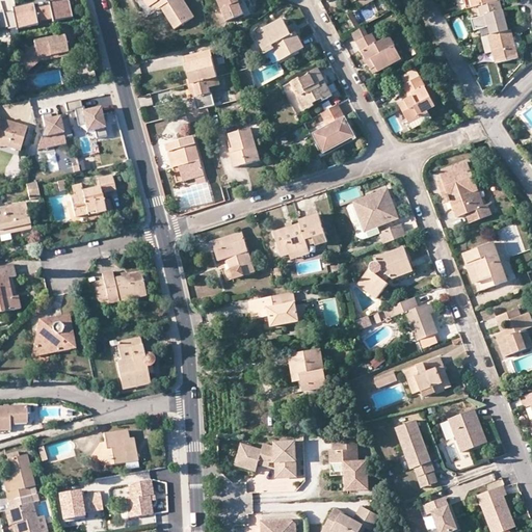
[(159,2),(162,7),(176,29),(195,17),(184,0),(144,0),(150,7),(152,6),(159,2)]
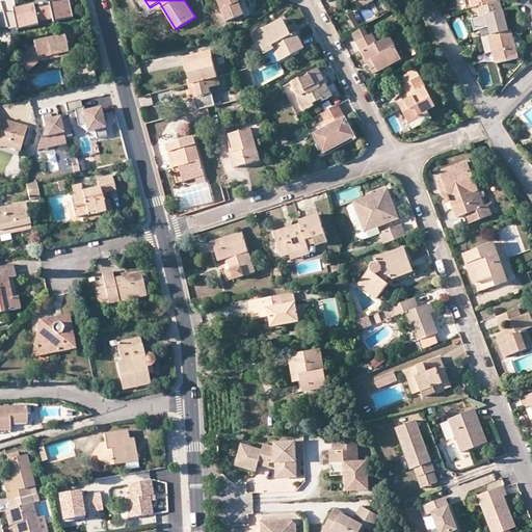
[(239,0),(218,0),(228,22),(238,17),(245,14),(239,0)]
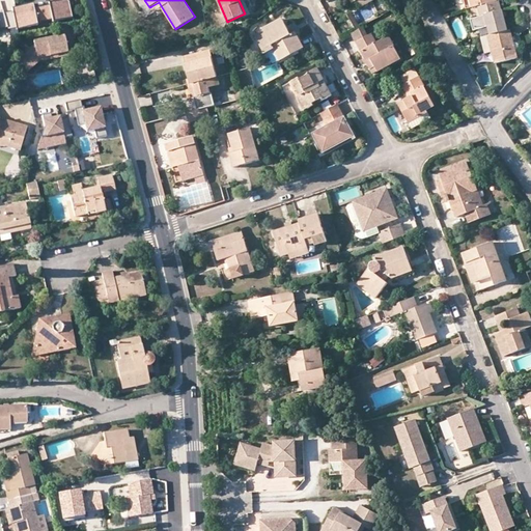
[(251,16),(244,0),(239,0),(245,14),(238,17),(239,21),(251,16)]
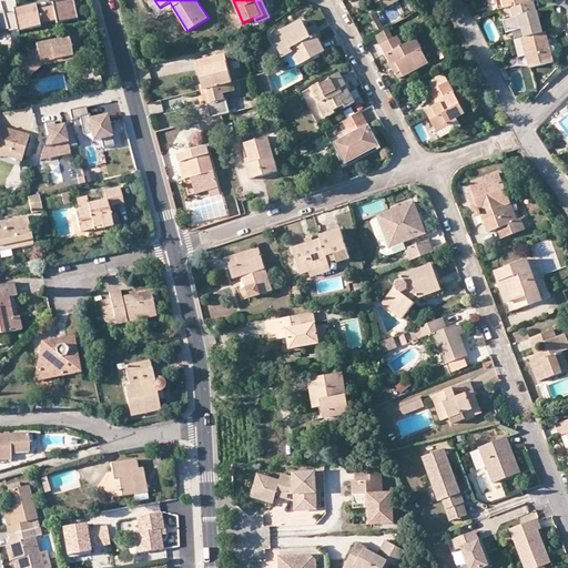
[(511,7),(531,1),(531,0),(495,0),(498,10),(511,7)]
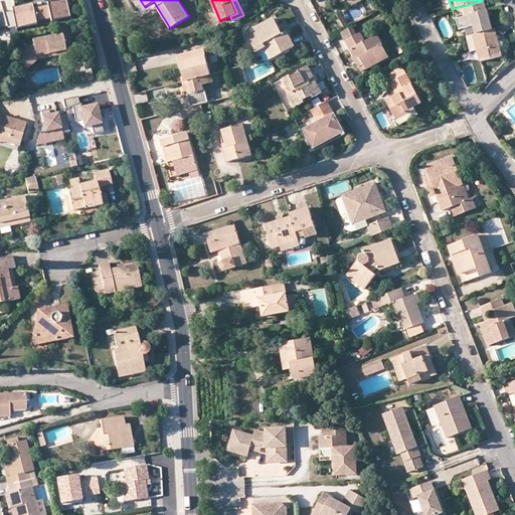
[(13,13),(5,15),(8,28),(9,29),(17,28),(17,30),(38,26),(37,23),(51,20),(52,23),(71,19),(68,2),(64,1),(48,4),(49,6),(34,10),(33,5),(12,9),(13,13)]
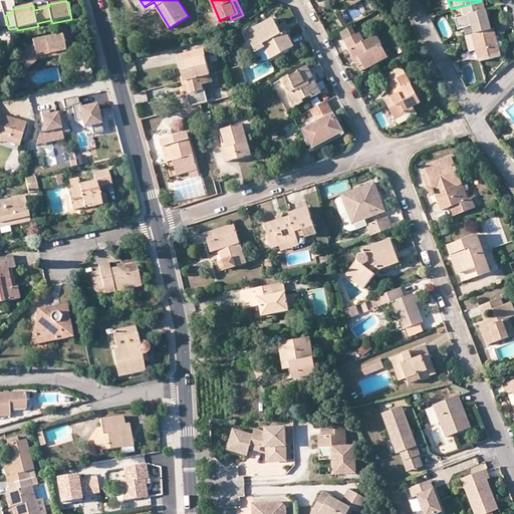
[(473,26),(475,34),(492,29),(487,9),(483,10),(481,1),(463,6),(465,15),(455,18),(458,30),(467,28),(473,26)]
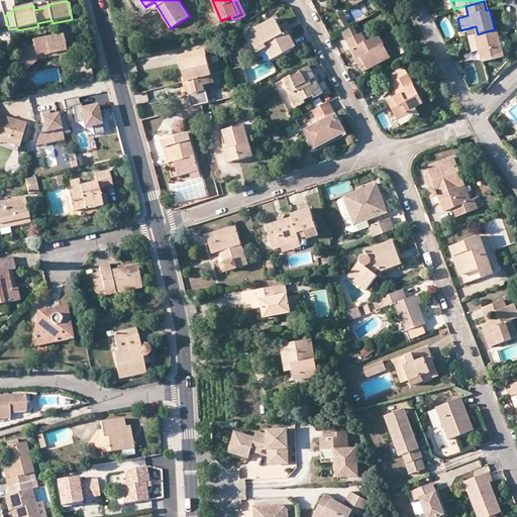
[(151,12),(158,7),(154,2),(147,6),(151,12)]
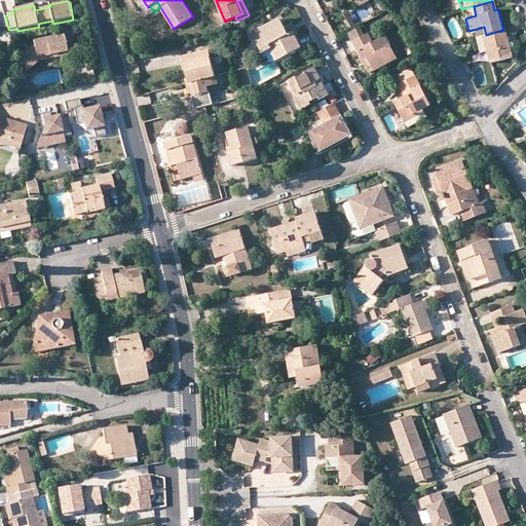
[(5,15),(4,11),(0,12),(0,30),(8,29),(5,15)]
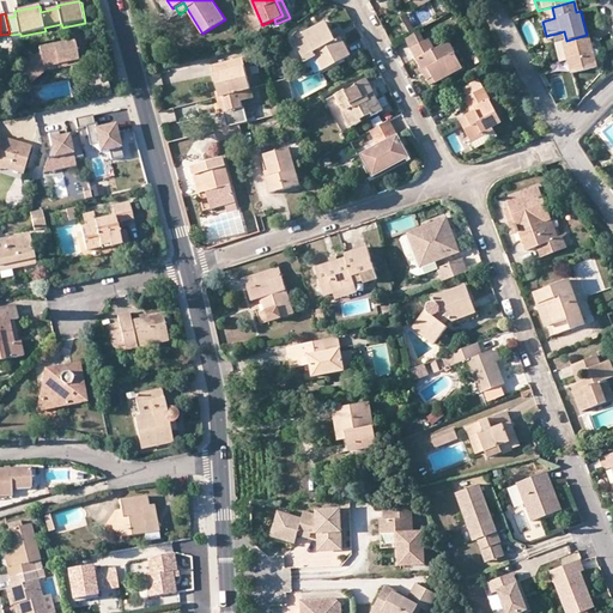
[(406,13),(401,17),(411,35),(417,31),(406,13)]
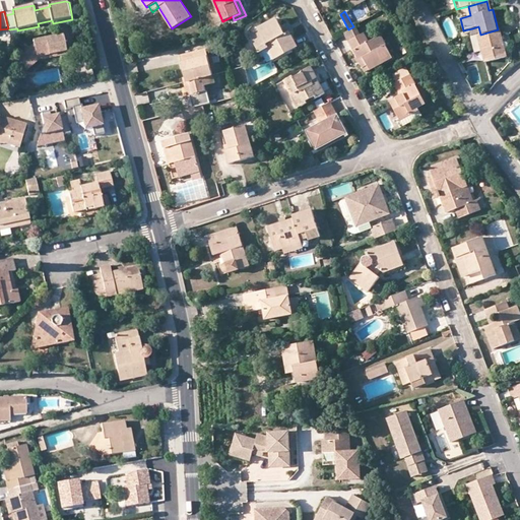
[(285,34),(283,29),(277,18),(259,27),(260,31),(251,36),(260,53),(268,49),(274,60),(298,47),(291,35),(289,31),(285,34)]
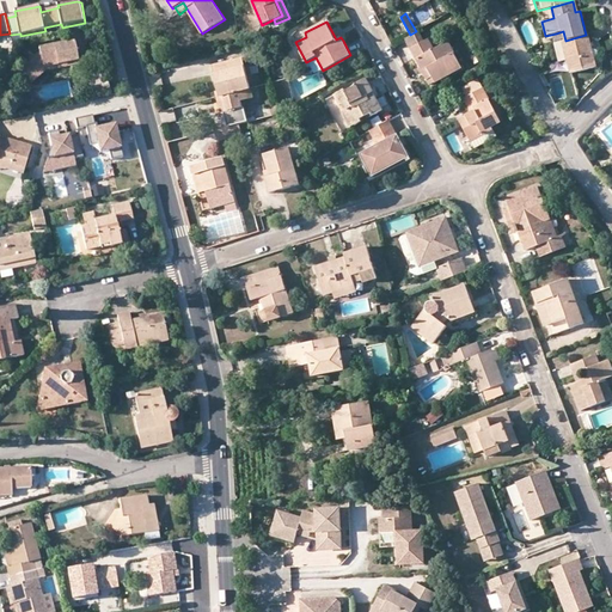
[(60,65),(61,68),(81,65),(80,60),(91,59),(86,30),(73,32),(74,41),(40,48),(41,53),(19,71),(31,84),(46,72),(46,68),(60,65)]
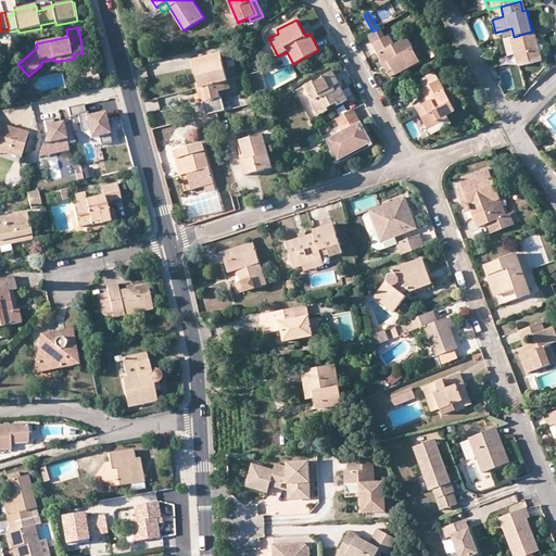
[(311,28),(303,32),(305,36),(310,34),(312,37),(315,36),(311,28)]
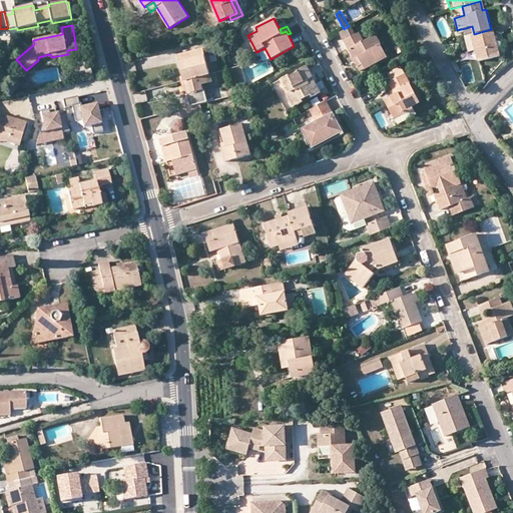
[(340,33),(344,41),(358,34),(354,26),(340,33)]
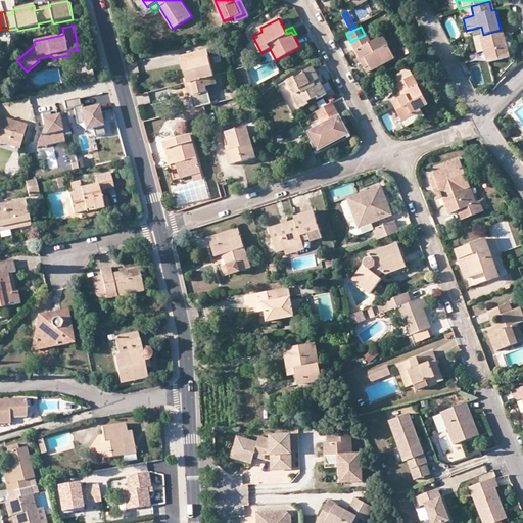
[(483,35),(481,35),(485,51),(487,62),(511,57),(504,30),(501,30),(483,35)]
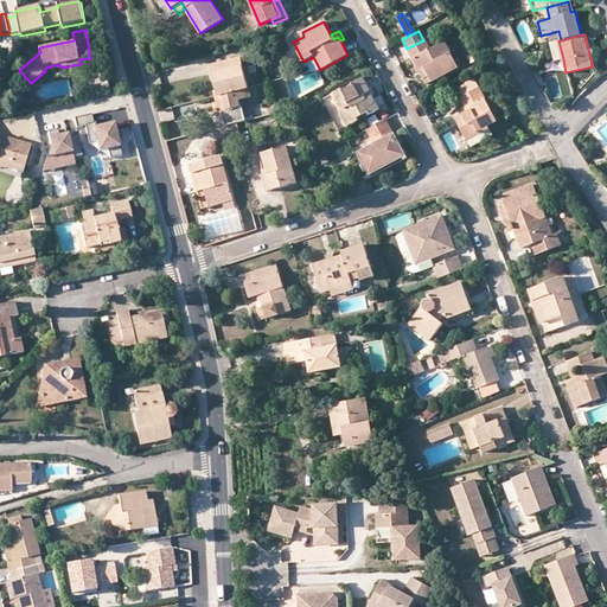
[(423,66),(432,83),(459,69),(446,42),(432,49),(426,39),(423,40),(407,49),(417,70),(423,66)]
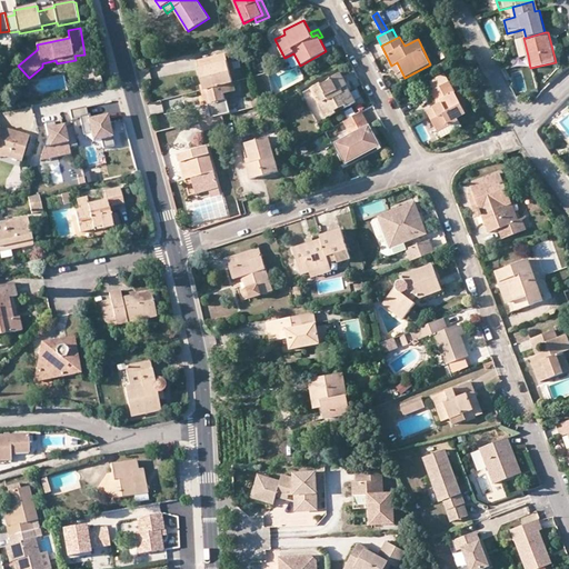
[(528,56),(523,38),(519,39),(517,40),(521,58),(528,56)]
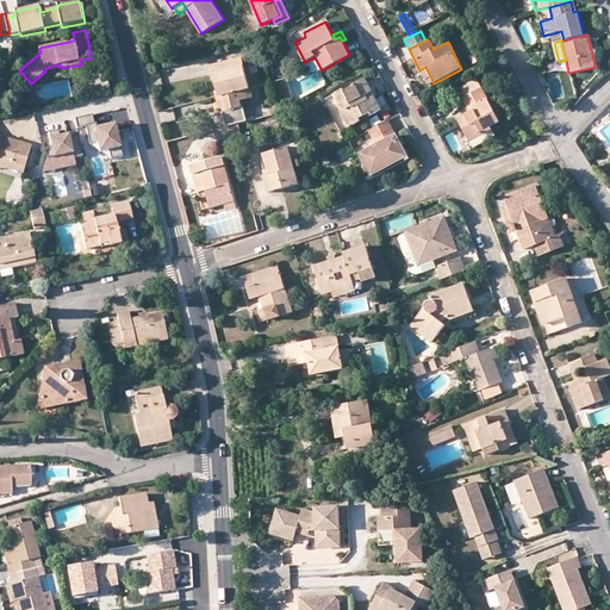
[(224,94),(250,87),(242,57),(211,66),(218,91),(219,97),(224,94)]
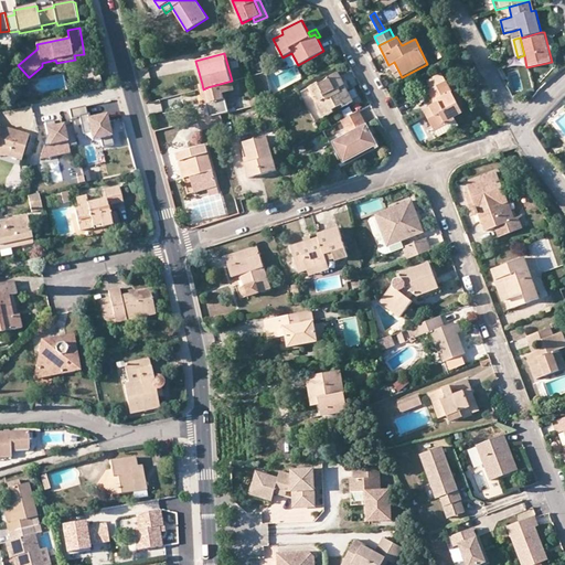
[(396,80),(402,77),(394,62),(388,65),(396,80)]
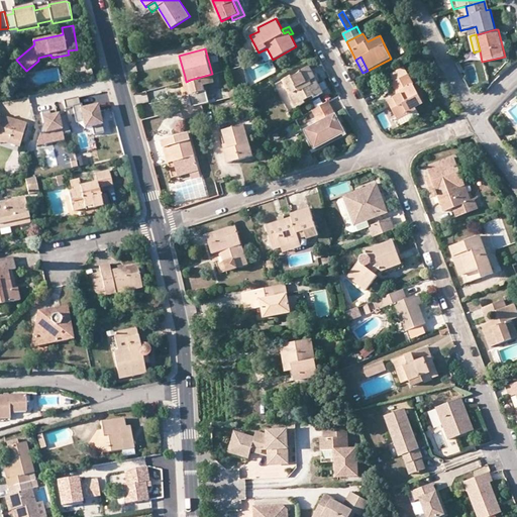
[(407,57),(399,62),(402,67),(410,63),(407,57)]
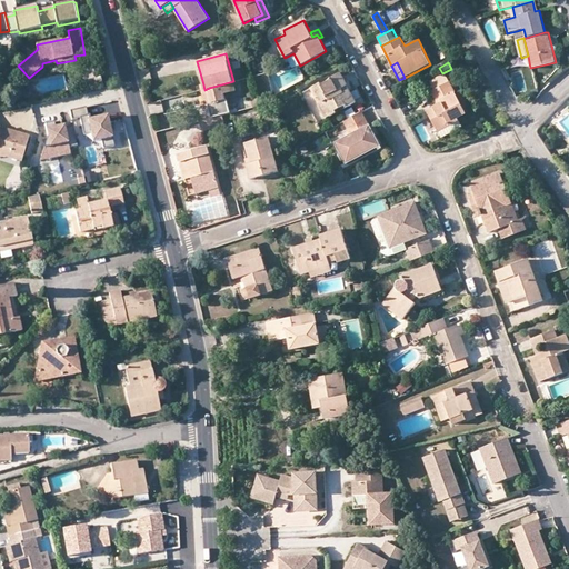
[(346,105),(347,107),(357,102),(341,72),(330,78),(332,80),(321,86),(320,83),(310,89),(315,98),(319,97),(322,102),(318,105),(326,118),(337,112),(336,110),(346,105)]
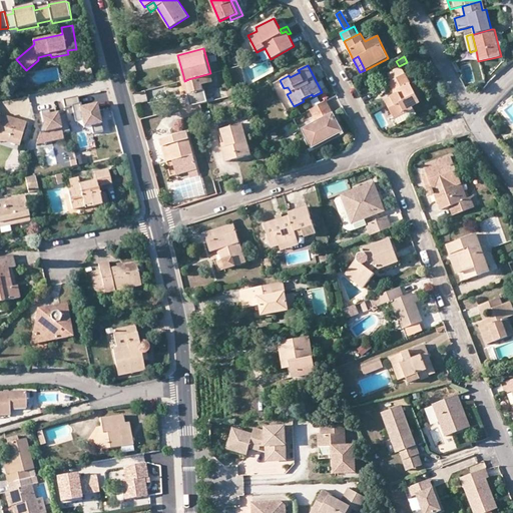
[(388,73),(392,81),(405,74),(401,66),(388,73)]
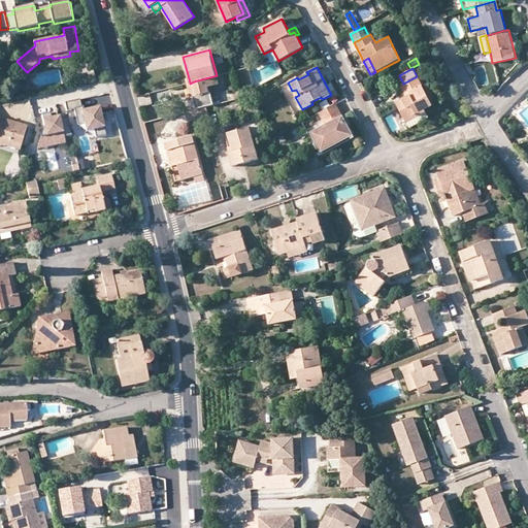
[(219,85),(217,75),(194,81),(198,96),(210,93),(209,88),(219,85)]
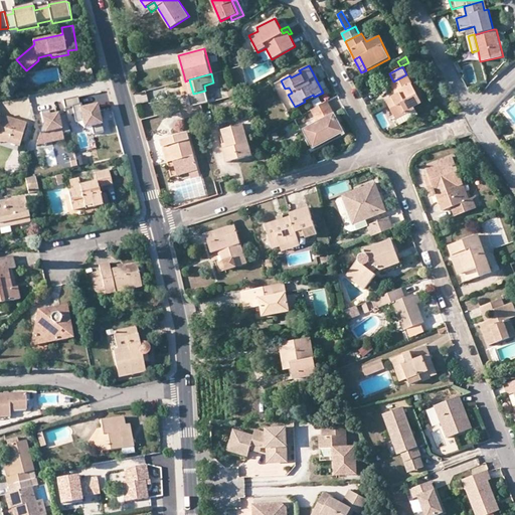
[(422,103),(406,74),(393,81),(390,82),(396,95),(386,101),(396,120),(415,109),(414,107),(422,103)]
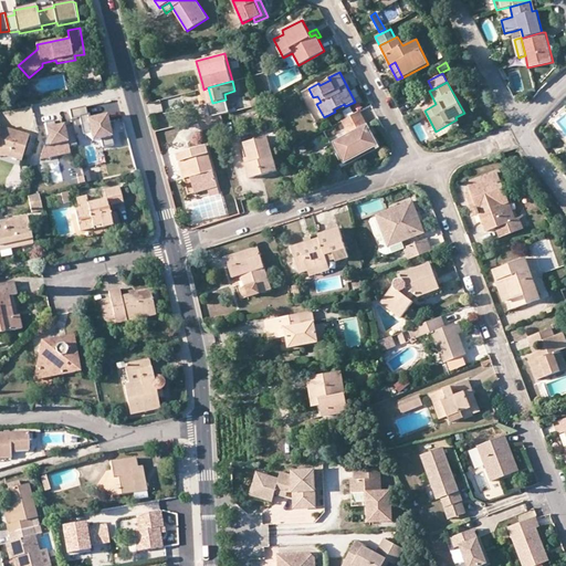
[(212,103),(208,87),(203,90),(200,90),(205,105),(208,104),(212,103)]
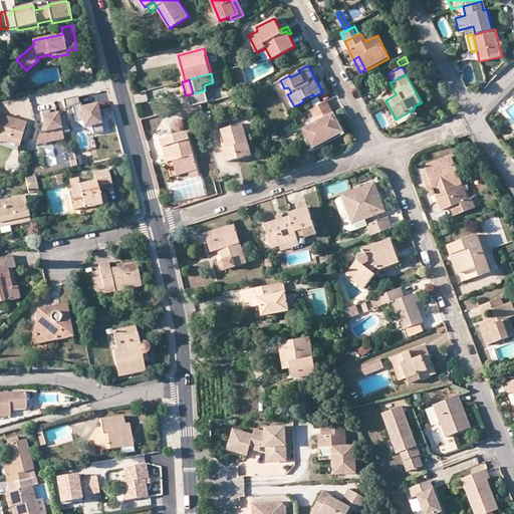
[(195,106),(210,102),(207,89),(205,90),(193,93),(189,94),(192,106),(195,106)]
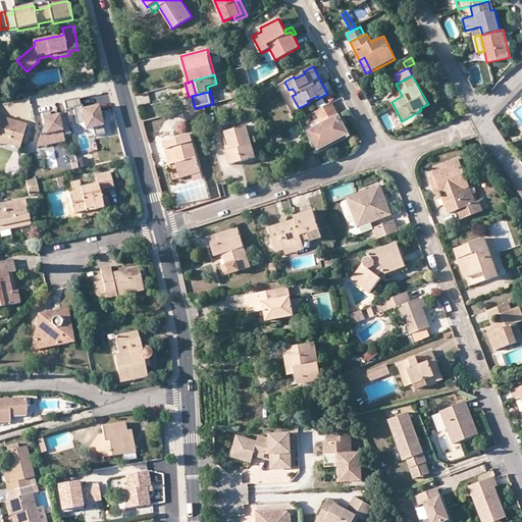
[(325,97),(316,102),(320,108),(328,104),(325,97)]
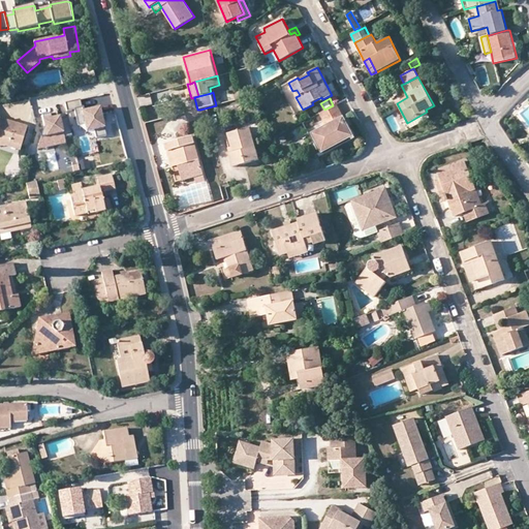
[(82,107),(81,100),(65,103),(67,112),(74,110),(79,126),(85,124),(87,132),(95,130),(96,138),(106,136),(100,107),(84,112),(84,107),(82,107)]
